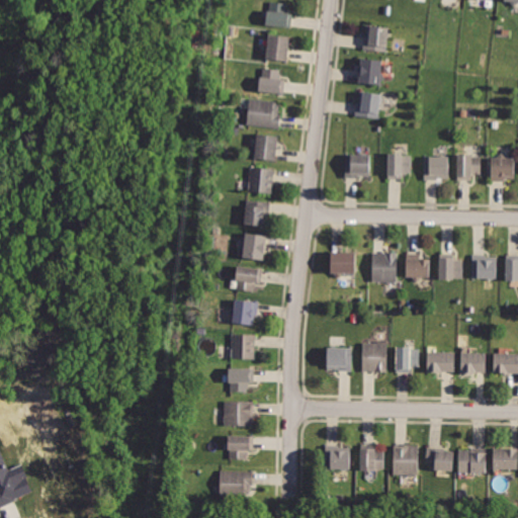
[(276,0),(267,0),(266,23),(289,26),(292,2),(276,0)]
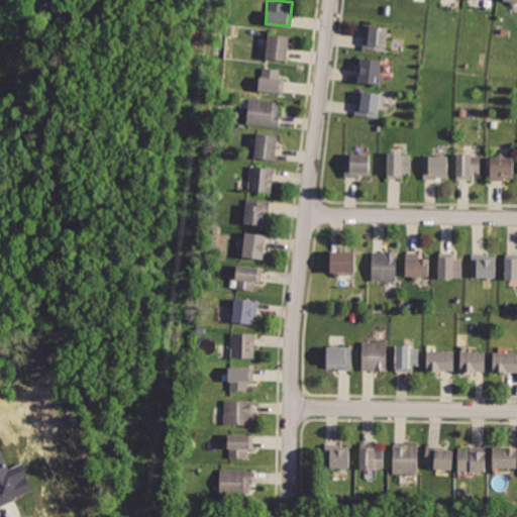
[(365,24),(362,47),(386,52),(389,28),(365,24)]
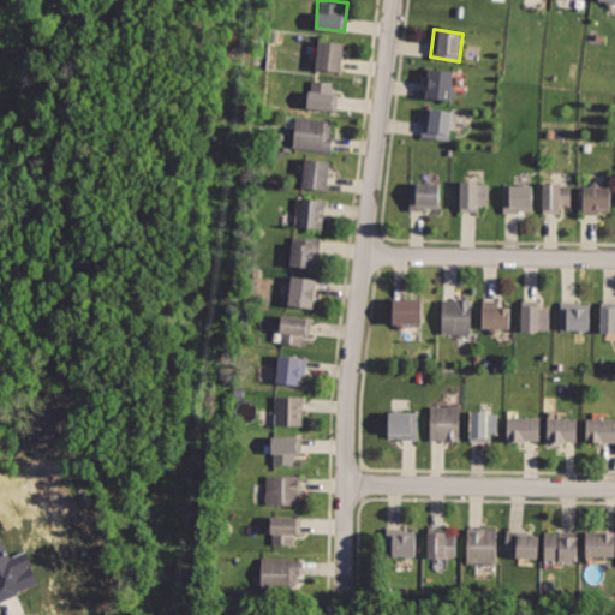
[(321,40),(317,71),(346,73),(350,43),(321,40)]
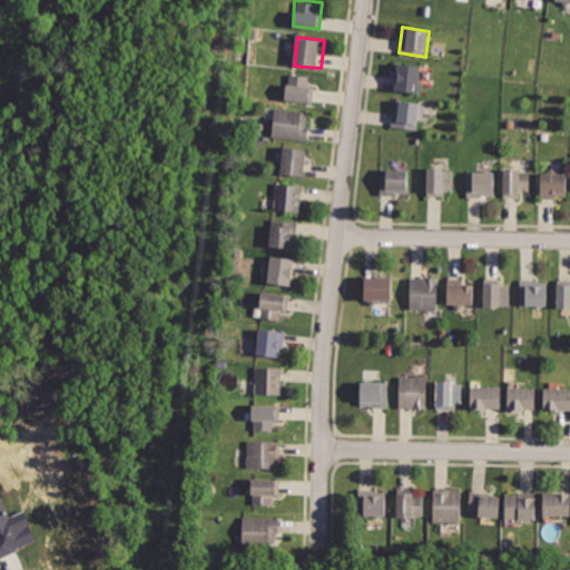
[(399,65),(395,89),(421,92),(425,68),(399,65)]
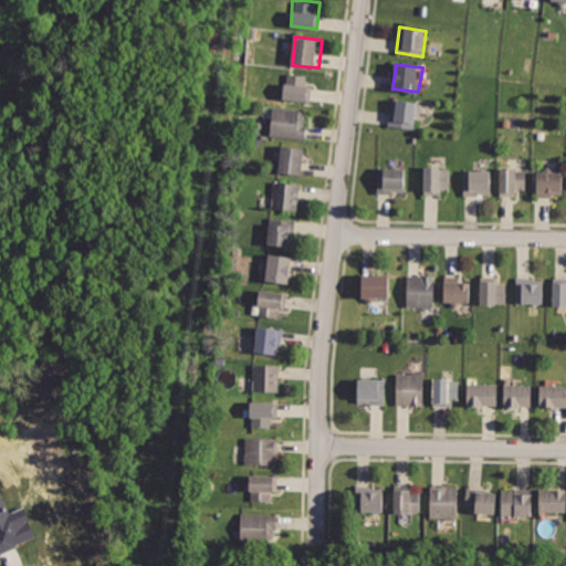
[(286,73),(283,98),(310,102),(313,76),(286,73)]
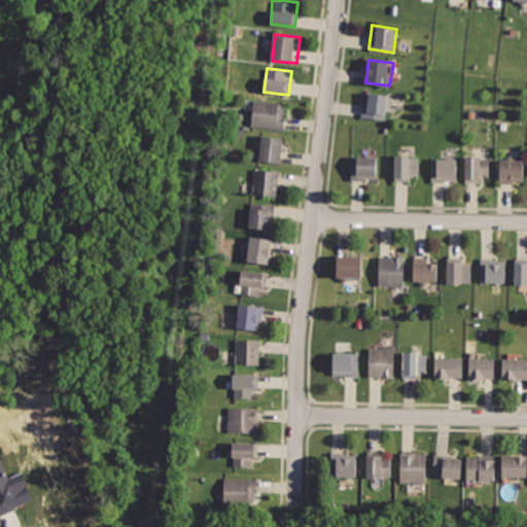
[(366,93),(362,118),(389,123),(393,97),(366,93)]
